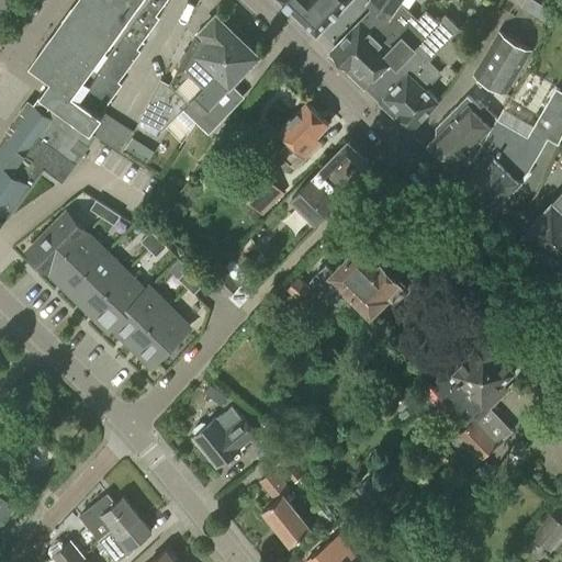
[(89,130),(123,83),(120,80),(142,51),(138,47),(160,17),(157,14),(167,0),(82,0),(34,67),(51,80),(44,90),(41,94),(89,130)]
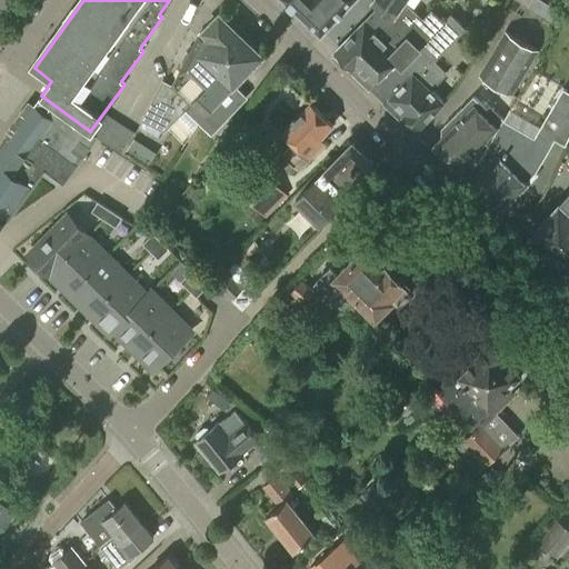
[(292,0),(323,30),(352,0),(292,0)]
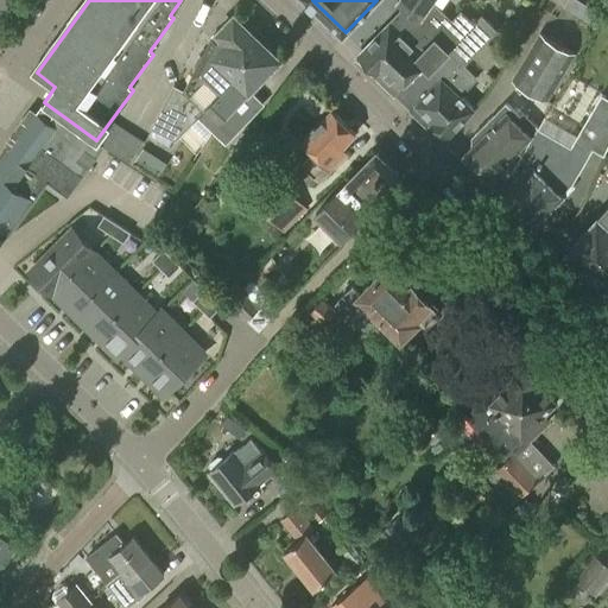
[(432,1),(441,10),(447,0),(400,0),(409,5),(432,1)]
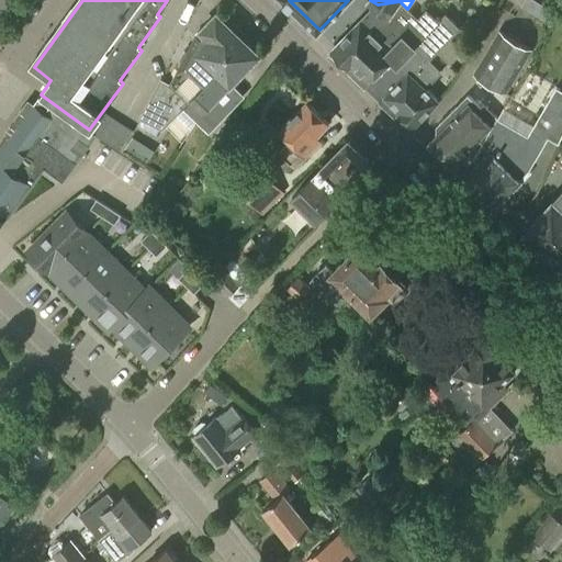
[(378,4),(333,51),(367,83),(369,81),(375,87),(436,23),(437,21),(426,10),(418,20),(407,9),(400,1),(378,4)]
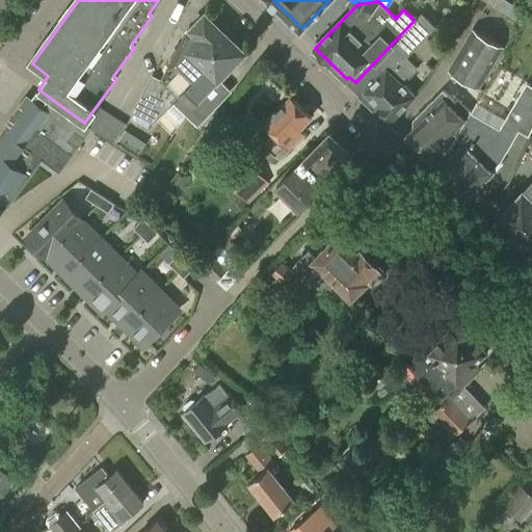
[(435,26),(422,12),(414,20),(413,22),(355,82),(378,105),(377,107),(391,121),(416,95),(403,82),(418,68),(405,56),(427,33),(435,26)]
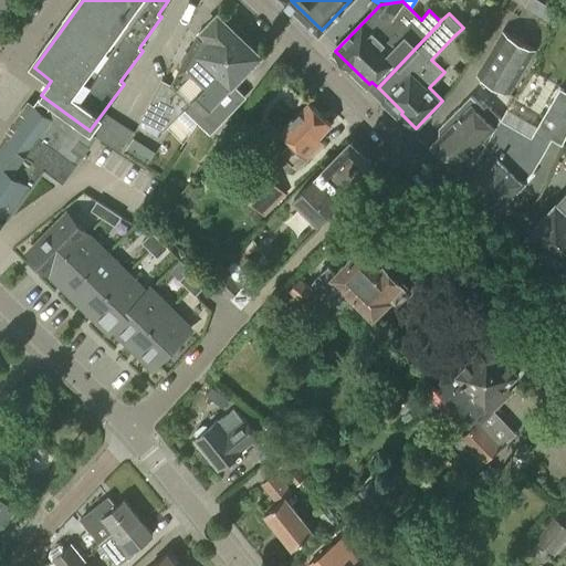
[(190,103),(248,41),(221,16),(202,34),(200,31),(197,35),(171,84),(161,79),(135,132),(157,143),(164,130),(185,109),(186,111),(190,103)]
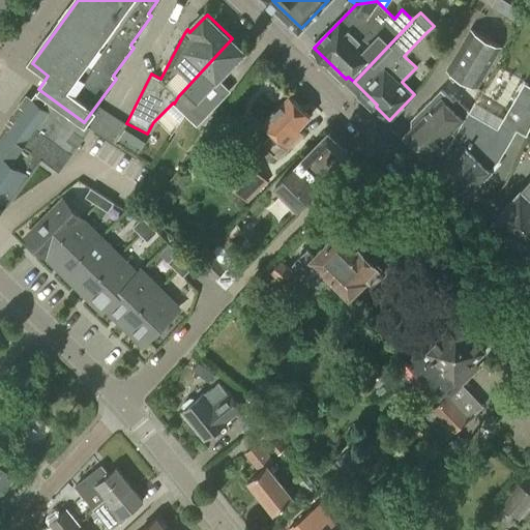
[(476,86),(500,47),(471,30),(448,69),(476,86)]
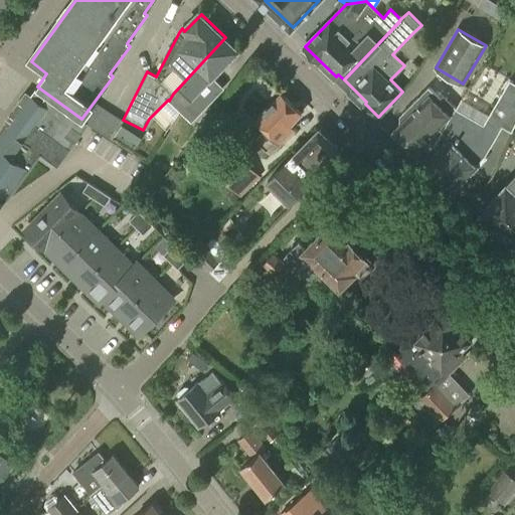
[(173,94),(169,101),(179,110),(208,79),(211,82),(223,69),(221,66),(237,49),(225,37),(173,94)]
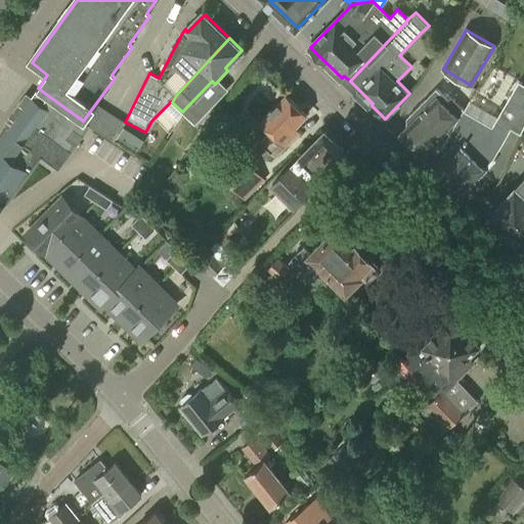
[(465,110),(450,133),(441,148),(446,153),(434,166),(462,193),(486,170),(484,168),(494,158),(511,129),(520,133),(523,125),(523,83),(519,81),(492,126),(465,110)]
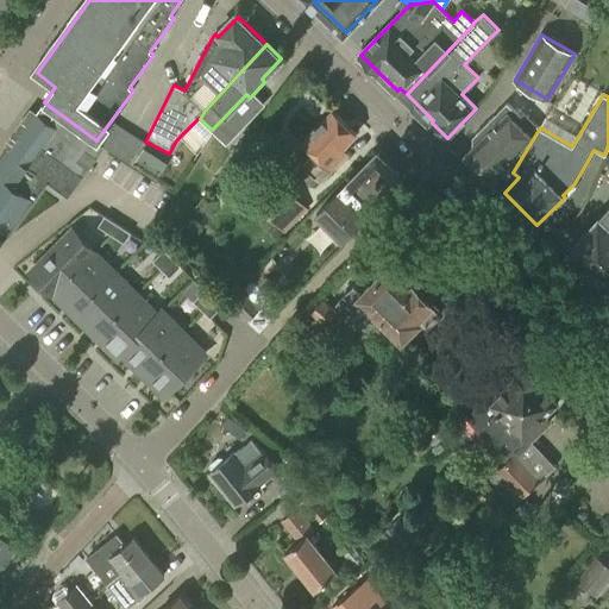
[(484,136),(465,155),(473,162),(490,179),(518,150),(523,155),(540,127),(525,112),(521,115),(507,101),(479,130),(484,136)]
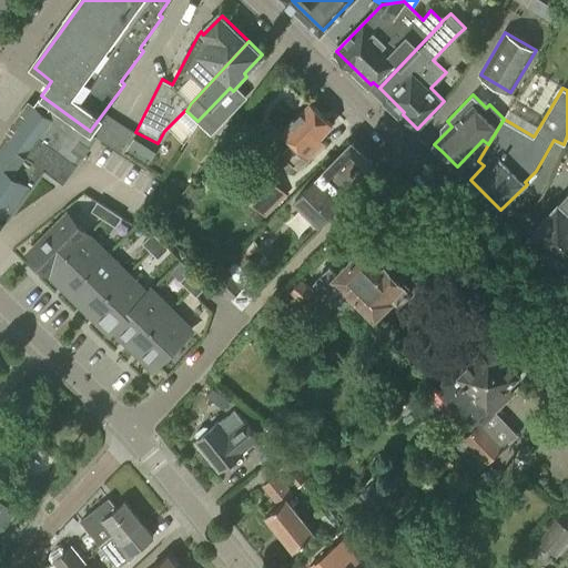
[(95,135),(90,131),(41,95),(8,141),(44,168),(63,181),(81,155),(75,151),(82,141),(88,145),(95,135)]
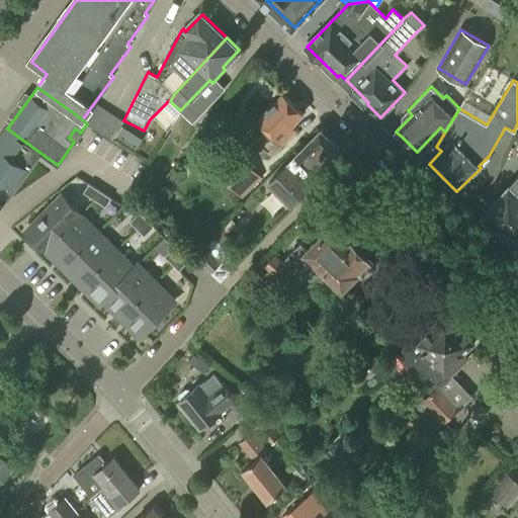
[(272,154),(295,130),(291,125),(304,113),(283,93),(258,119),(266,127),(256,139),(272,154)]
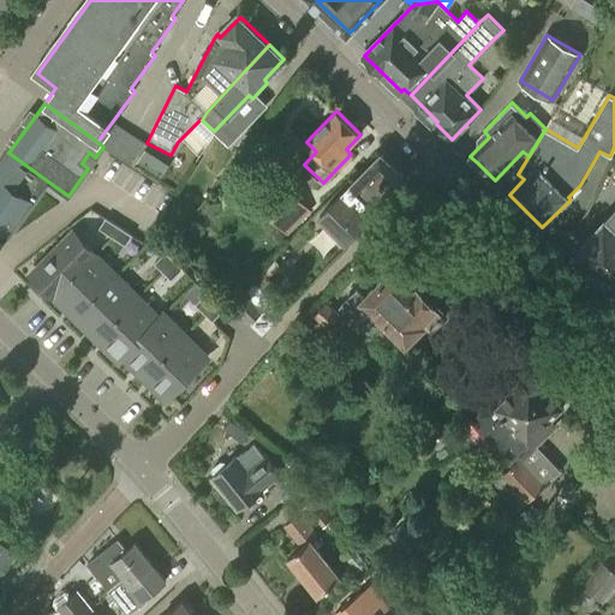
[(42,191),(48,181),(9,153),(0,163),(0,220),(12,230),(1,245),(1,246),(42,191)]
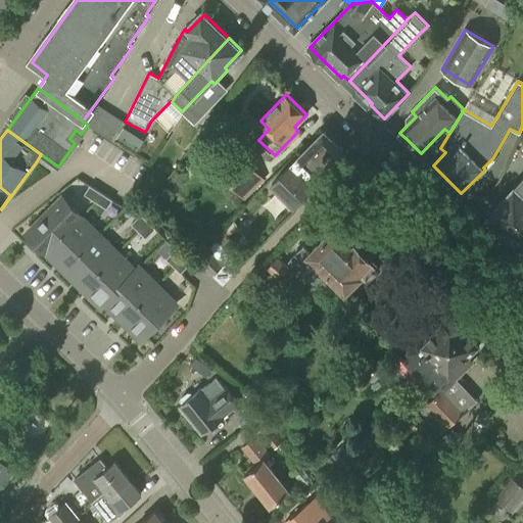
[(319,176),(320,176),(321,177),(344,152),(323,131),(298,155),(299,155),(299,156),(305,162),(319,176)]
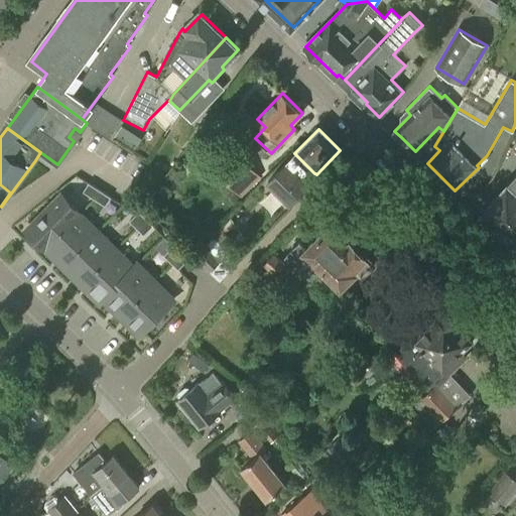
[(142,138),(132,131),(125,142),(135,149),(142,138)]
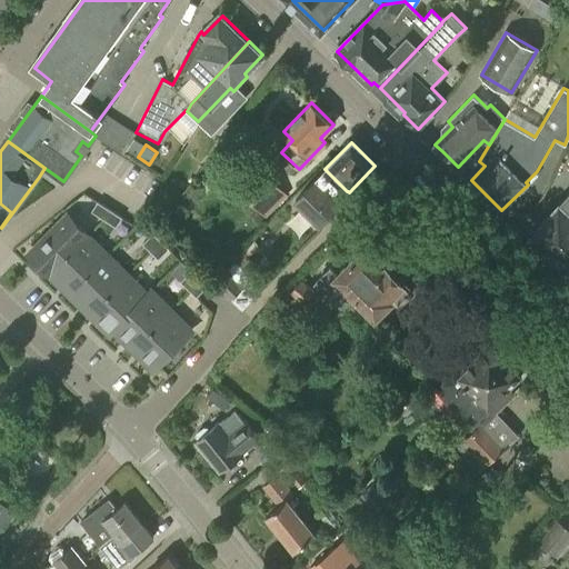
[(268,217),(289,195),(261,169),(240,191),(268,217)]
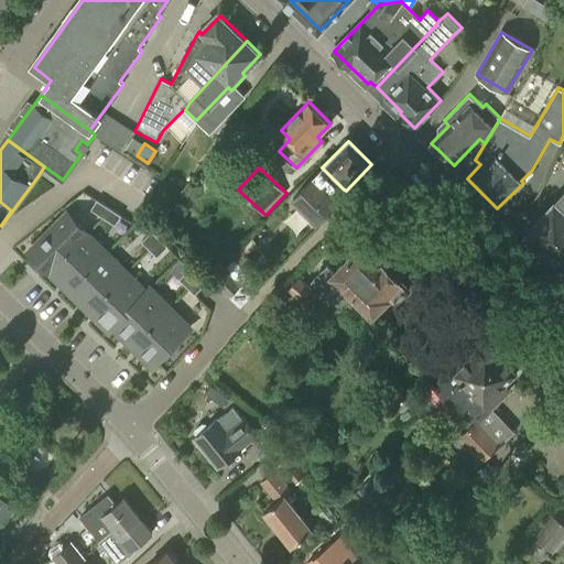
[(337,198),(345,190),(344,190),(329,175),(323,169),(323,167),(293,197),(316,221),(338,199),(337,198)]
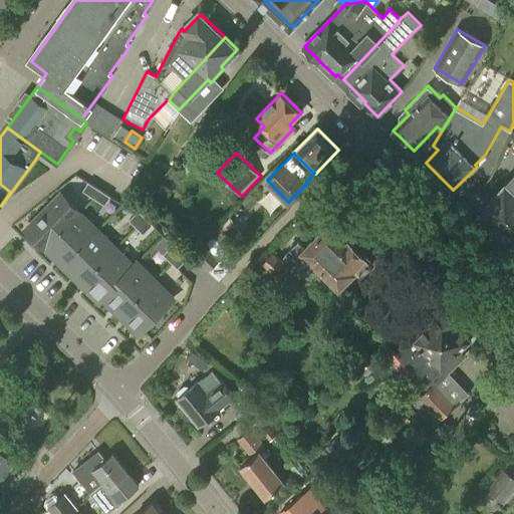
[(513,175),(480,213),(513,244),(513,175)]
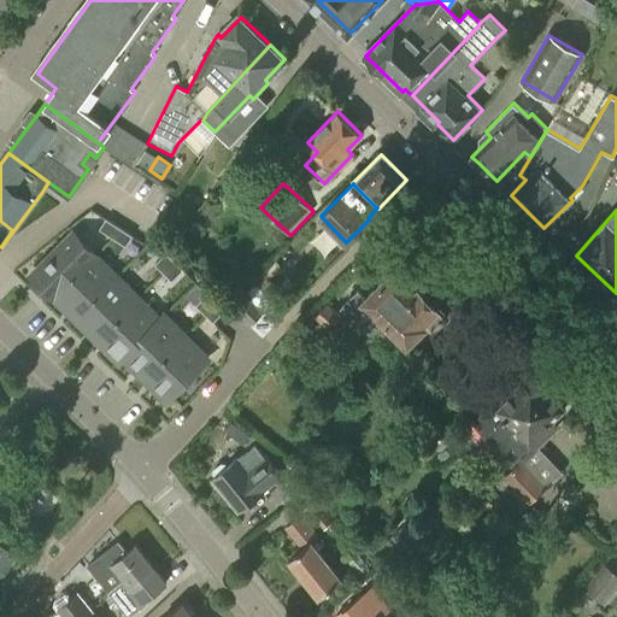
[(119,225),(106,217),(98,231),(111,240),(119,225)]
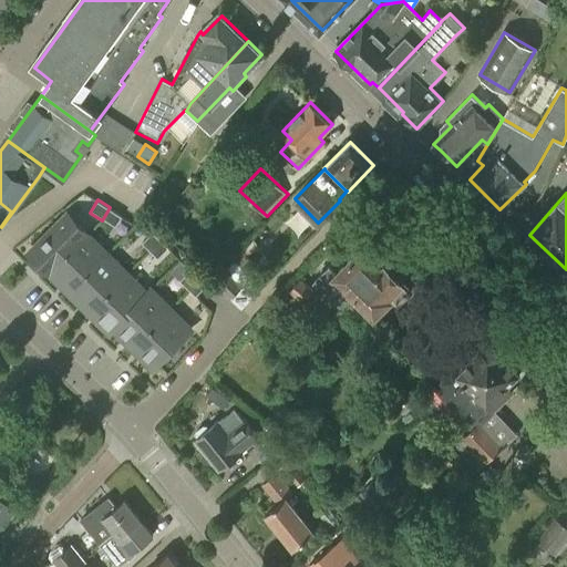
[(122,216),(110,207),(102,220),(114,228),(122,216)]
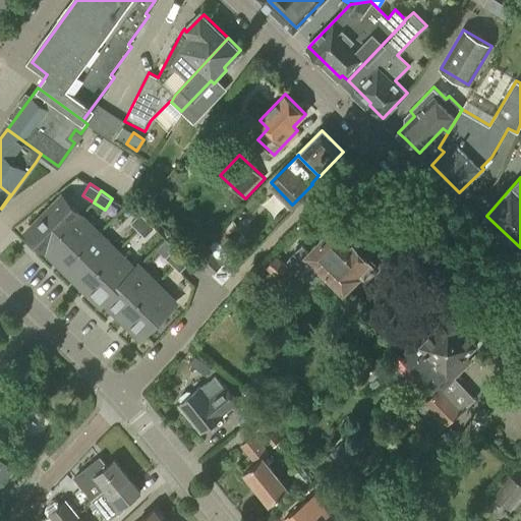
[(62,195),(25,232),(38,244),(39,243),(42,246),(41,247),(45,250),(80,215),(62,195)]
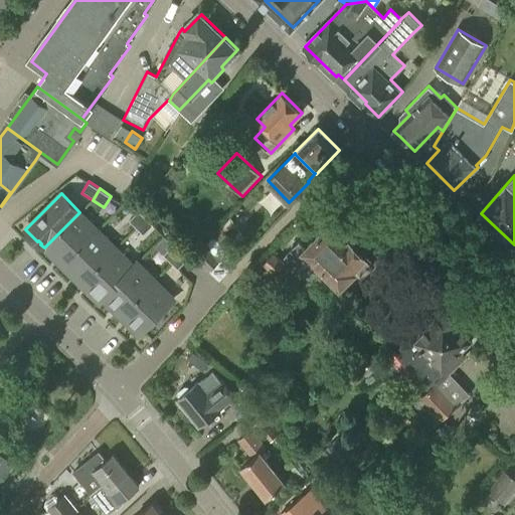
[(136,226),(146,217),(139,210),(137,212),(129,219),(136,226)]
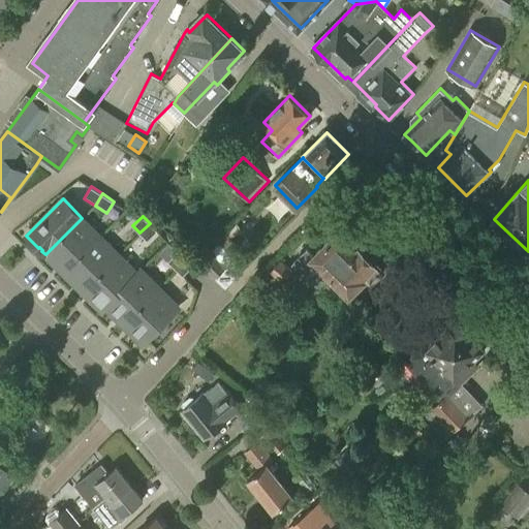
[(82,218),(45,254),(50,258),(51,257),(54,260),(53,261),(64,273),(100,236),(90,225),(82,218)]
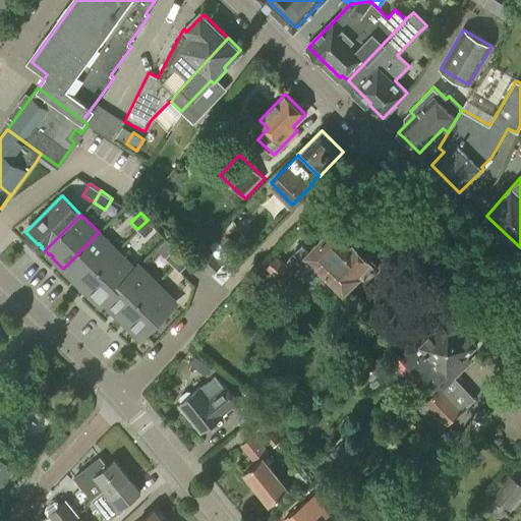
[(148,221),(148,220),(137,229),(145,236),(155,227),(148,221)]
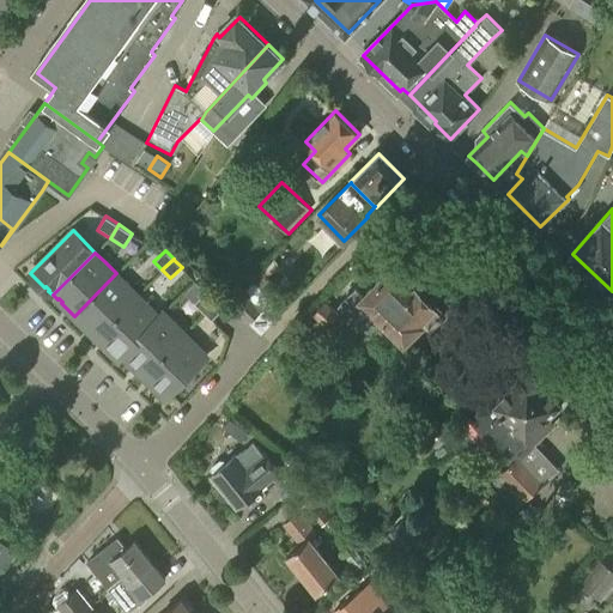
[(413,287),(392,266),(363,295),(356,287),(339,304),(370,334),(384,320),(405,340),(423,322),(430,331),(445,315),(434,303),(436,302),(436,293),(425,283),(417,284),(413,287)]
